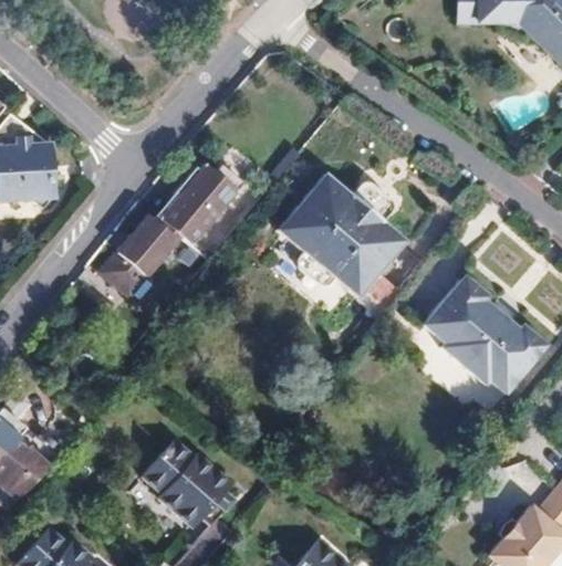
[(561,0),(459,0),(460,27),(519,23),(561,61),(561,0)]
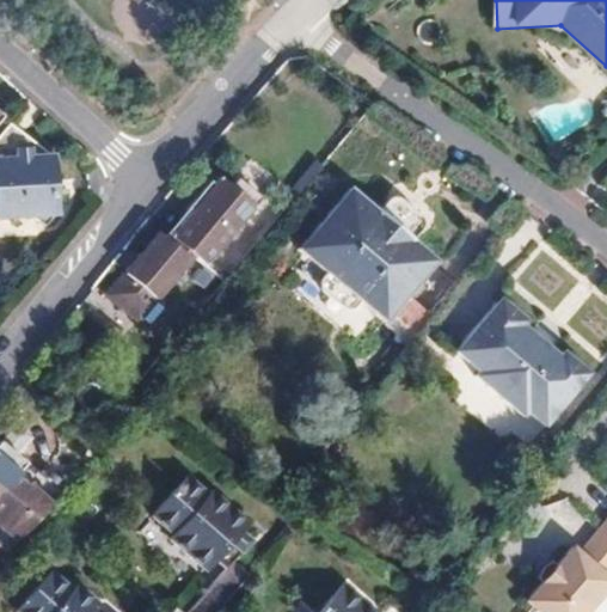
[(0,127),(10,116),(0,106),(0,127)]
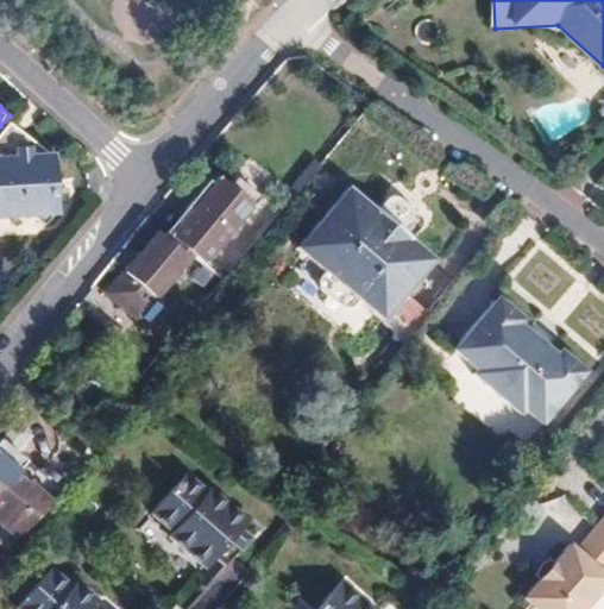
[(0,218),(62,214),(58,154),(54,154),(13,123),(0,138),(0,218)]
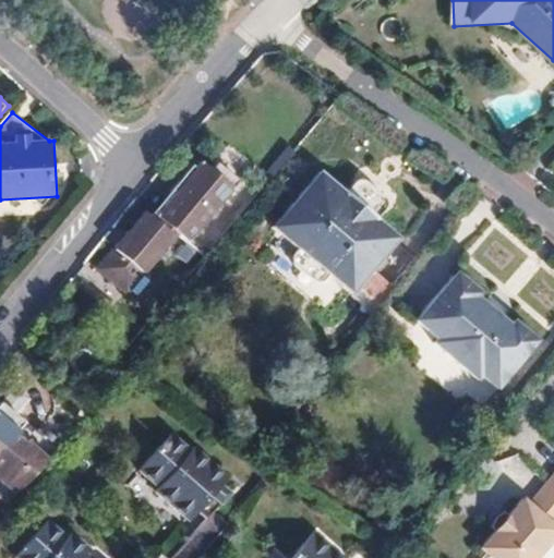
[(349,292),(395,238),(374,220),(342,193),(318,172),(272,225),(349,292)]
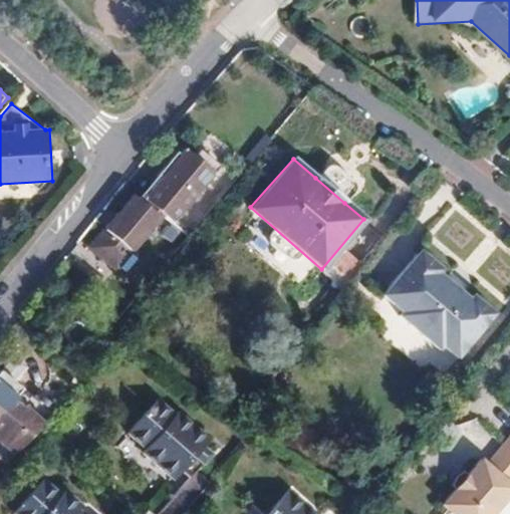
[(352,194),(323,169),(315,178),(344,203),(352,194)]
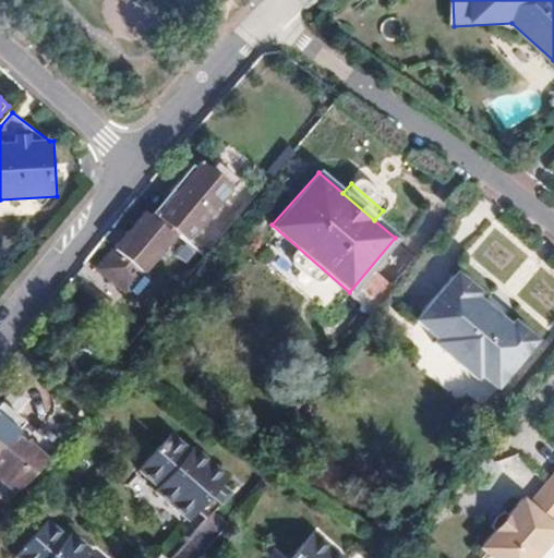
[(99,269),(124,290),(172,229),(147,209),(99,269)]
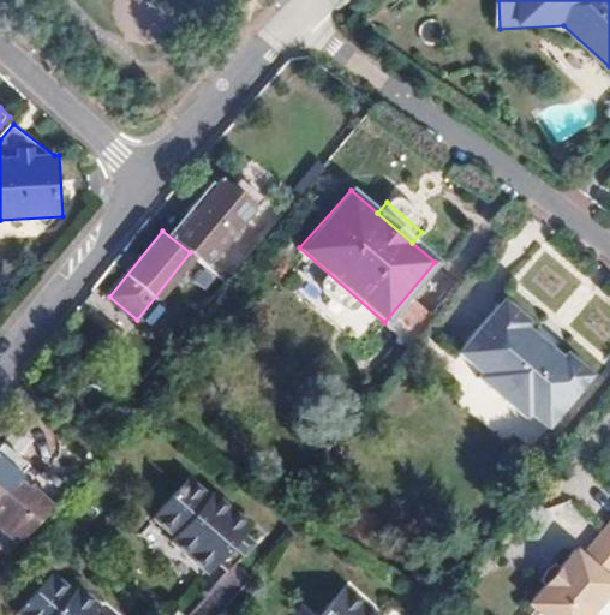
[(502,298),(455,352),(478,370),(474,374),(524,416),(526,412),(544,428),(591,374),(563,350),(558,356),(545,344),(542,348),(531,338),(533,334),(524,326),(527,321),(502,298)]
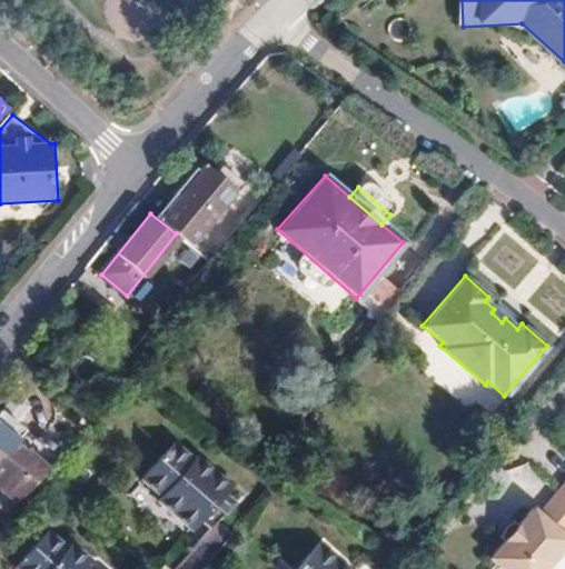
[(505,318),(494,309),(492,312),(502,322),(505,318)]
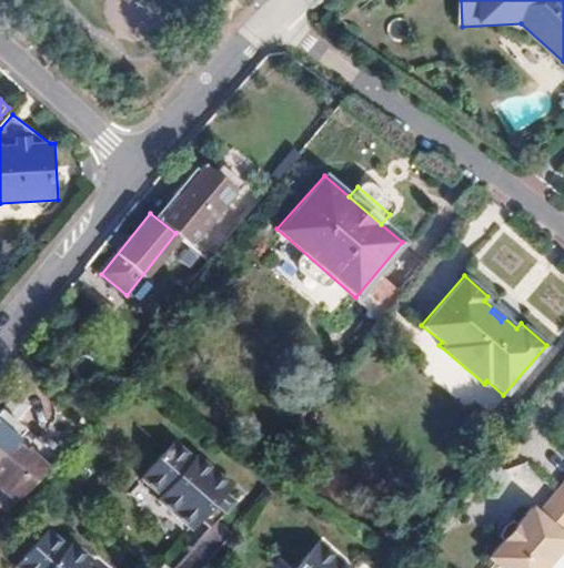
[(40,454),(30,445),(33,442),(20,430),(17,434),(6,424),(0,430),(0,498),(1,499),(40,454)]
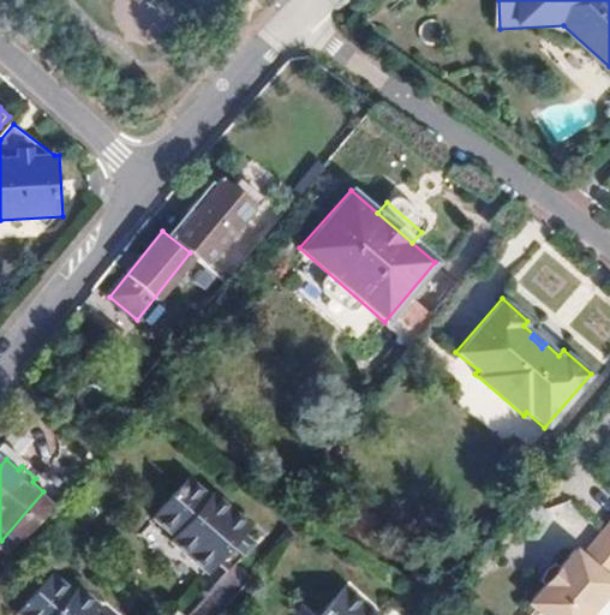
[(173,537),(210,571),(220,560),(234,543),(244,553),(255,539),(245,531),(253,521),(215,487),(211,490),(191,472),(155,512),(177,532),(173,537)]
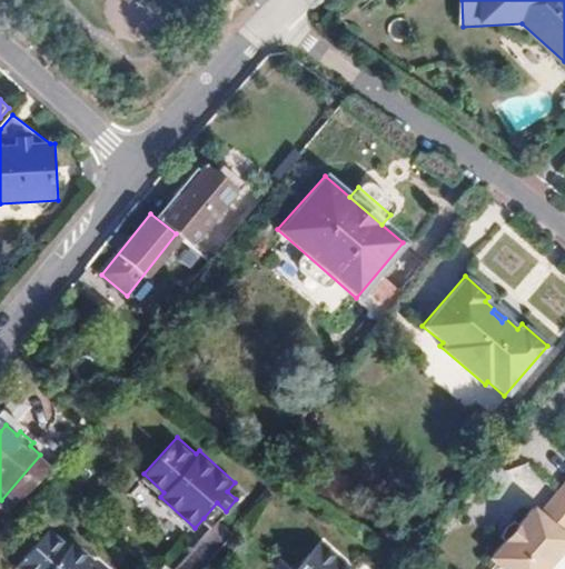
[(9,507),(50,465),(40,455),(1,500),(9,507)]
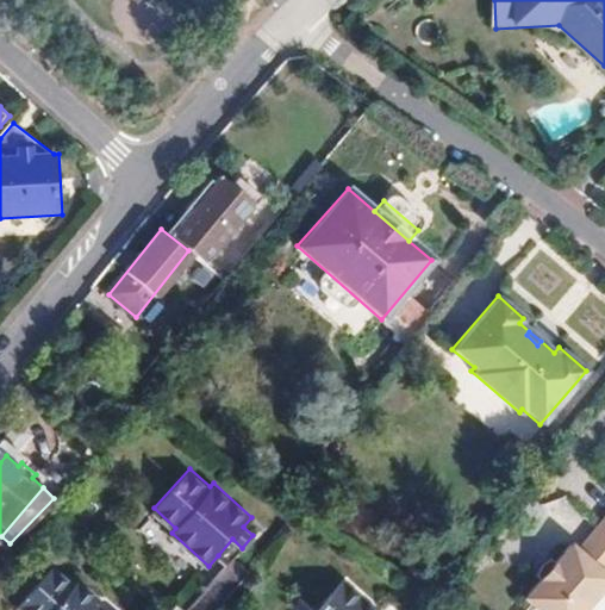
[(604,518),(577,552),(571,546),(524,601),(531,607),(526,609),(585,609),(604,587),(604,518)]
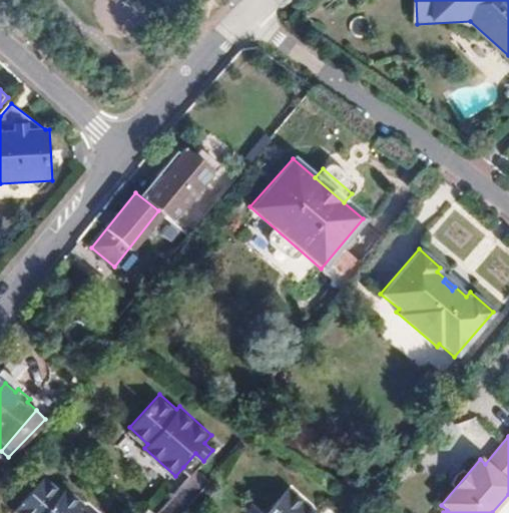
[(196,468),(203,461),(195,453),(183,467),(191,474),(196,468)]
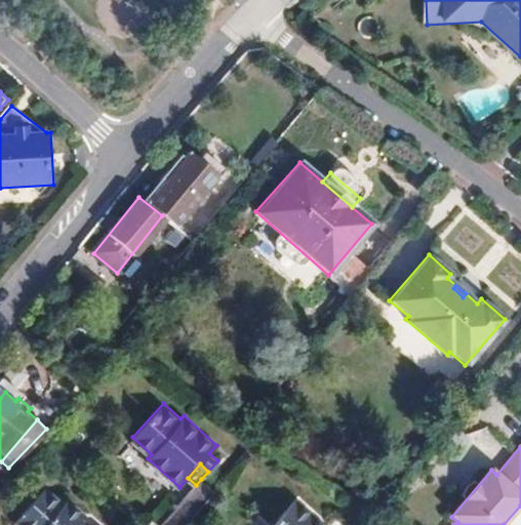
[(187,524),(215,492),(201,479),(196,485),(161,524),(187,524)]
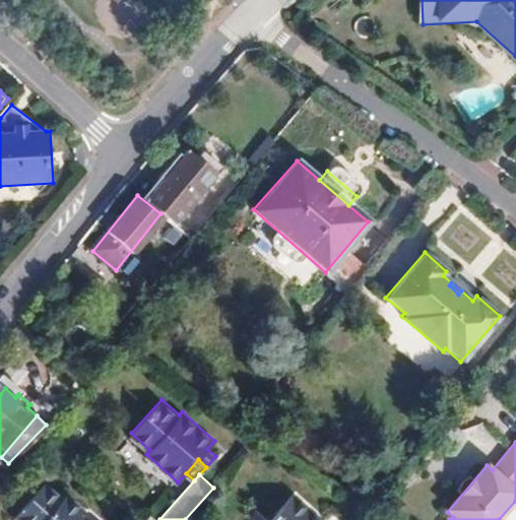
[(88,519),(92,516),(73,499),(69,504),(52,489),(23,519),(88,519)]
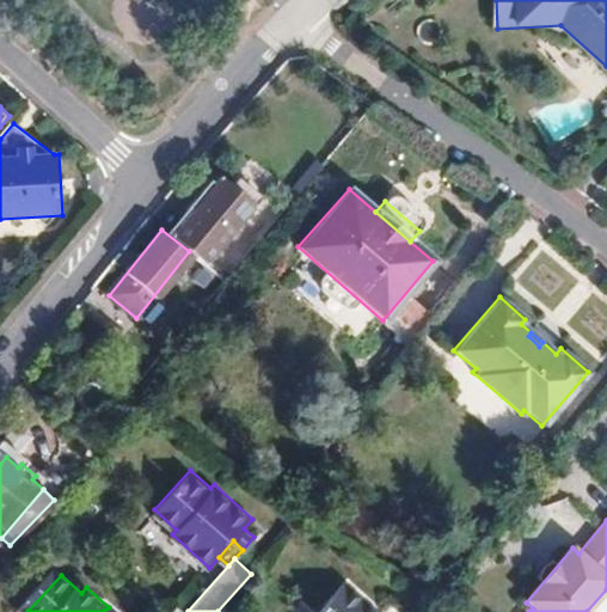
[(379,611),(345,582),(318,611),(379,611)]
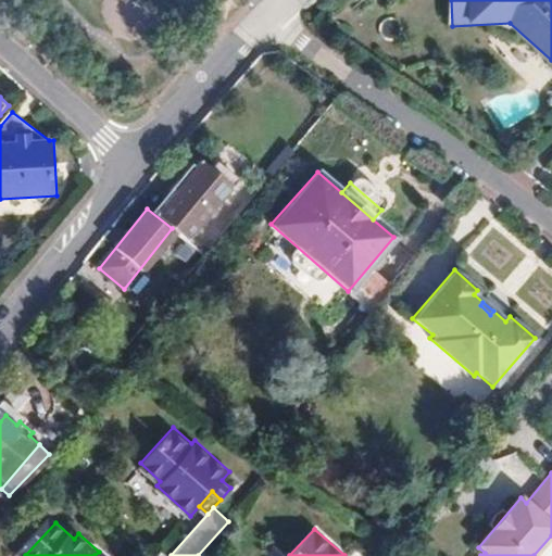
[(551,543),(540,555),(551,555),(551,543)]
